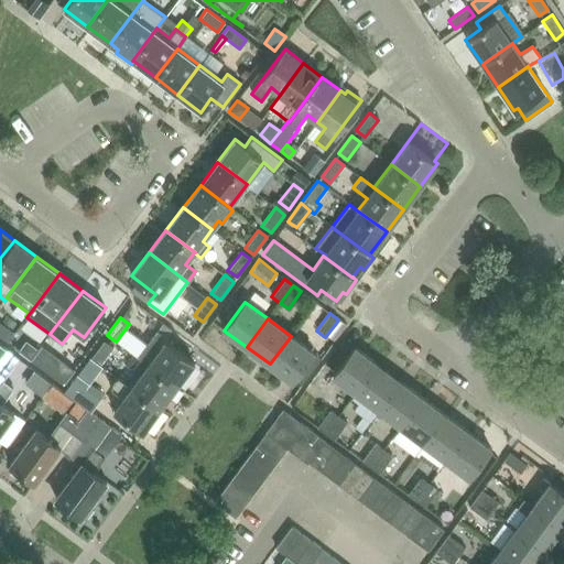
[(0,323),(0,336),(7,342),(13,333),(0,323)]
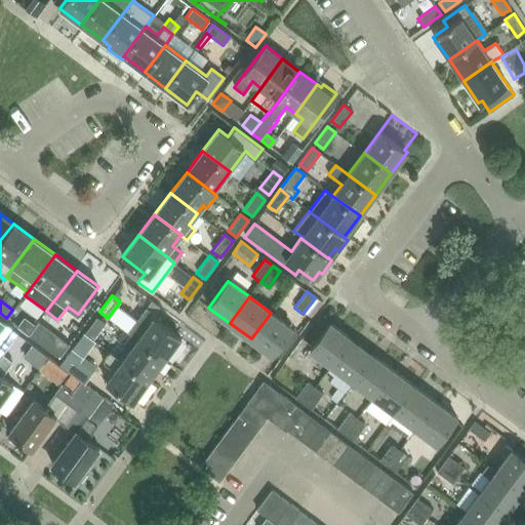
[(146,307),(127,332),(165,360),(182,338),(154,318),(157,315),(146,307)]
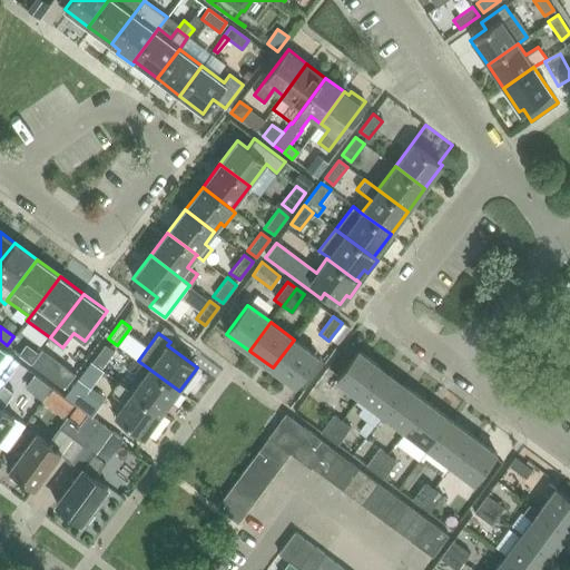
[(294,340),(273,367),(296,385),(297,384),(317,356),(294,340)]
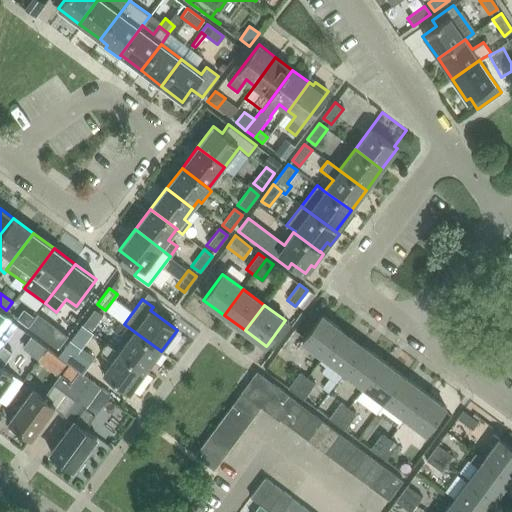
[(23,308),(16,318),(27,326),(34,316),(23,308)]
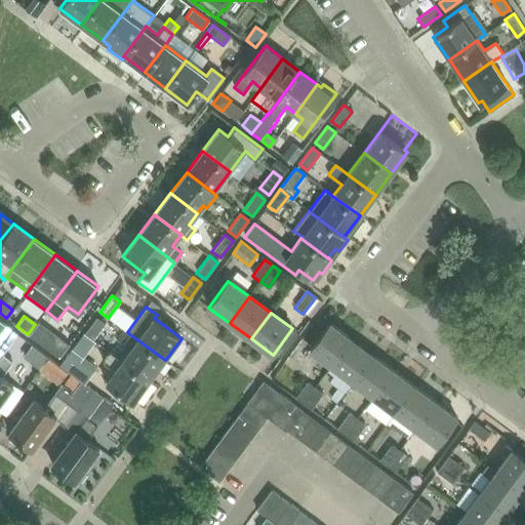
[(106,323),(96,317),(84,333),(92,340),(106,323)]
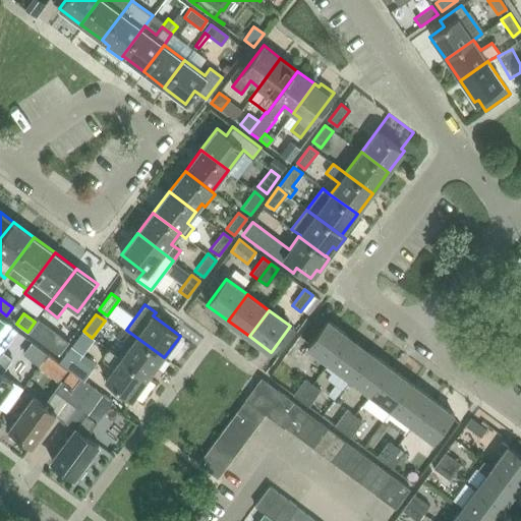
[(39,319),(29,332),(33,336),(39,341),(50,327),(39,319)]
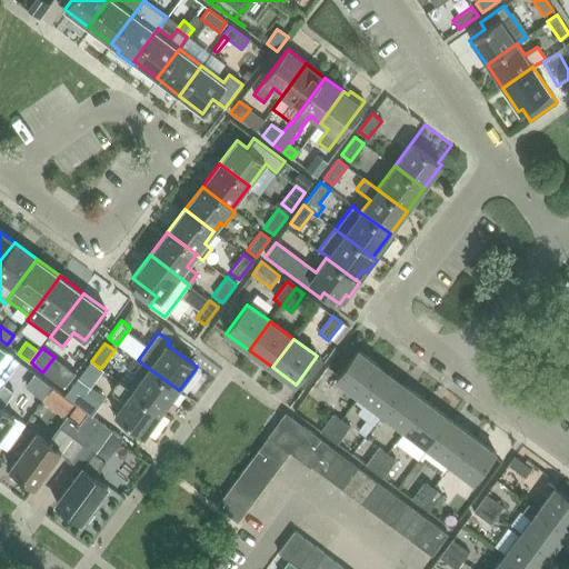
[(359,396),(380,367),(357,350),(336,379),(359,396)]
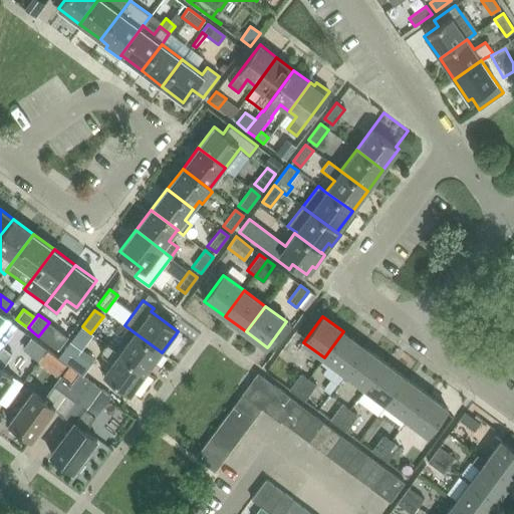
[(6,318),(0,325),(0,393),(12,376),(1,367),(11,353),(1,346),(16,326),(6,318)]
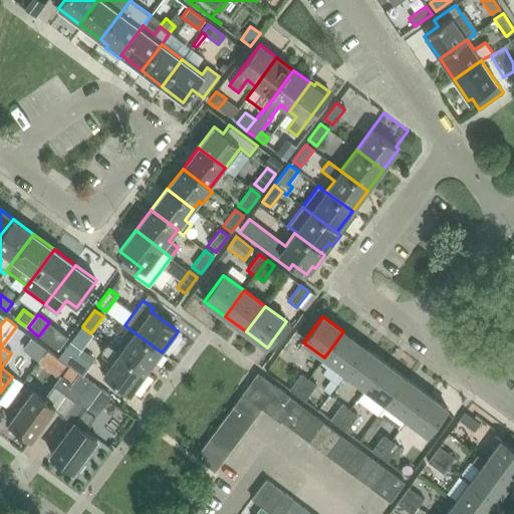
[(286,321),(268,346),(274,350),(292,326),(286,321)]
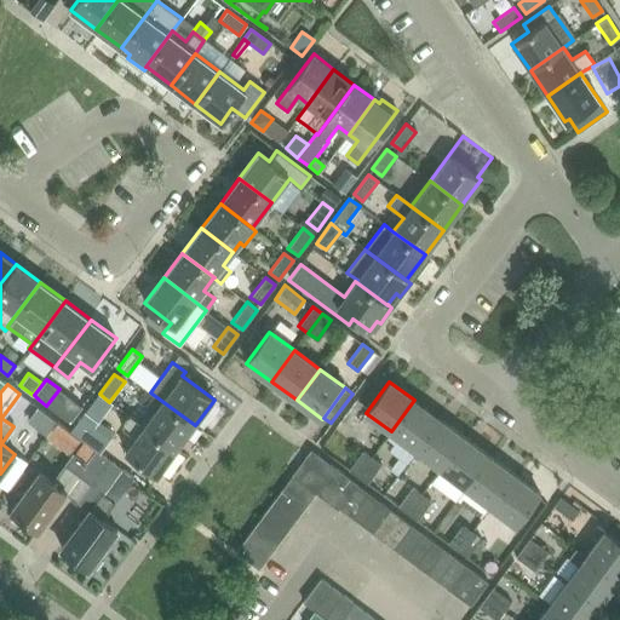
[(150,392),(141,405),(153,413),(144,424),(143,425),(177,449),(195,425),(150,392)]
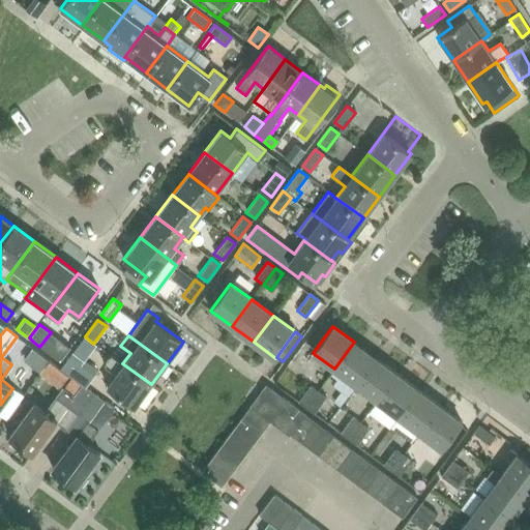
[(354,342),(334,369),(355,385),(376,358),(354,342)]
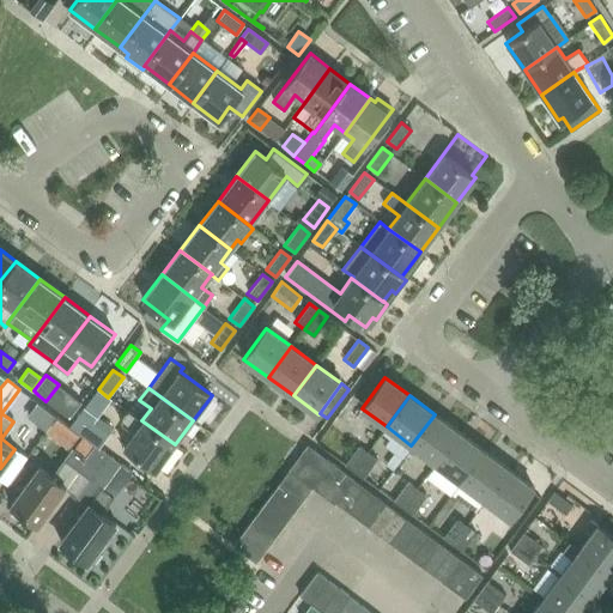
[(113,424),(86,404),(72,423),(99,442),(113,424)]
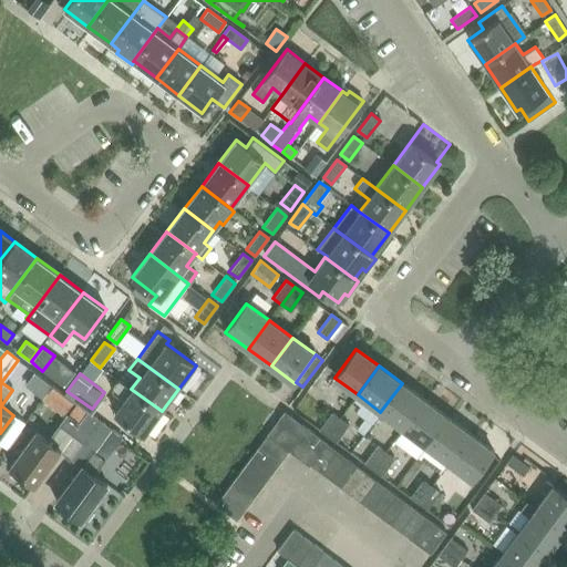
[(131,389),(132,388),(117,378),(112,384),(113,391),(119,394),(120,404),(114,412),(145,434),(162,411),(131,389)]
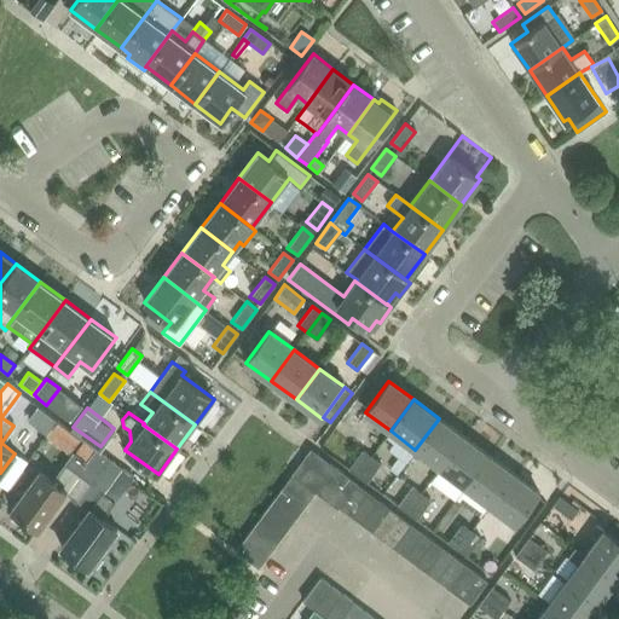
[(464,437),(439,418),(415,450),(440,468),(464,437)]
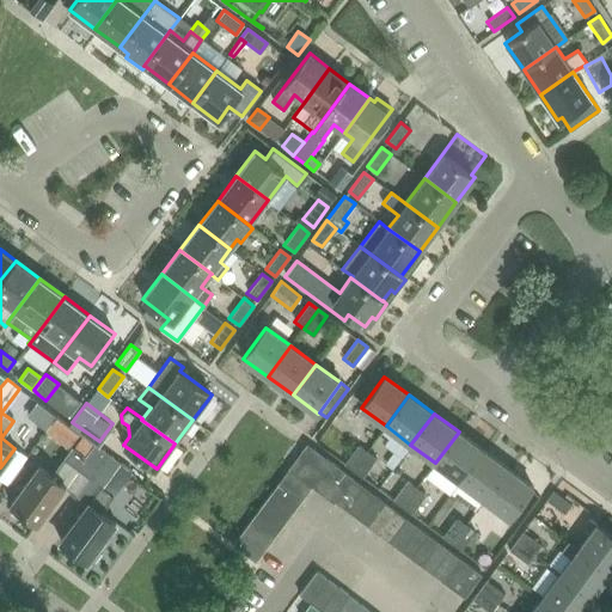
[(459,432),(435,463),(460,482),(483,450),(459,432)]
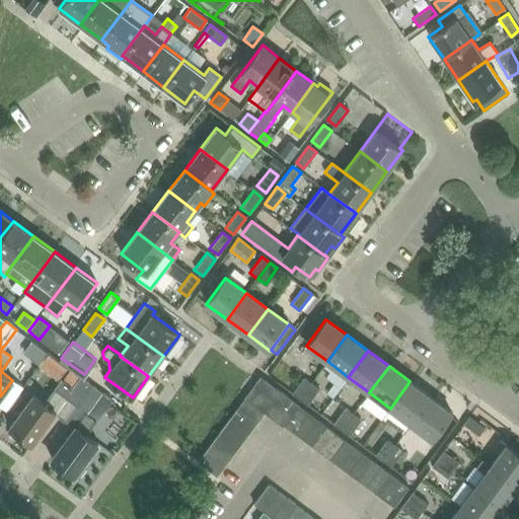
[(65,419),(91,384),(80,376),(73,386),(63,378),(45,402),(32,394),(8,427),(12,429),(10,432),(17,437),(19,434),(31,444),(55,412),(65,419)]
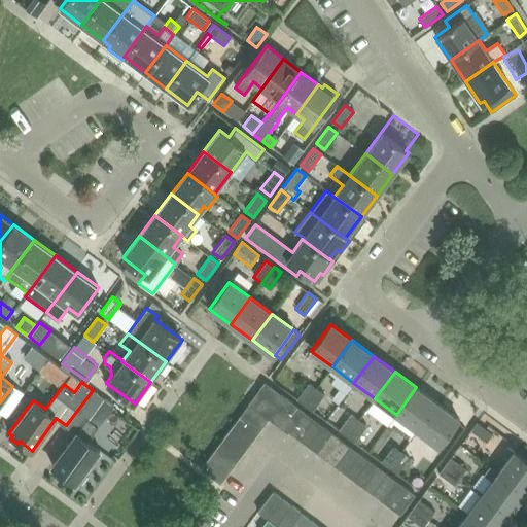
[(288,430),(303,412),(264,383),(259,389),(249,403),(269,418),(288,432),(288,431),(288,430)]
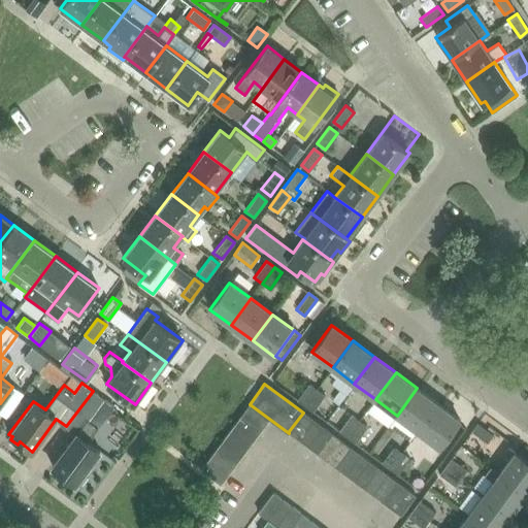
[(296,400),(304,405),(317,390),(308,384),(296,400)]
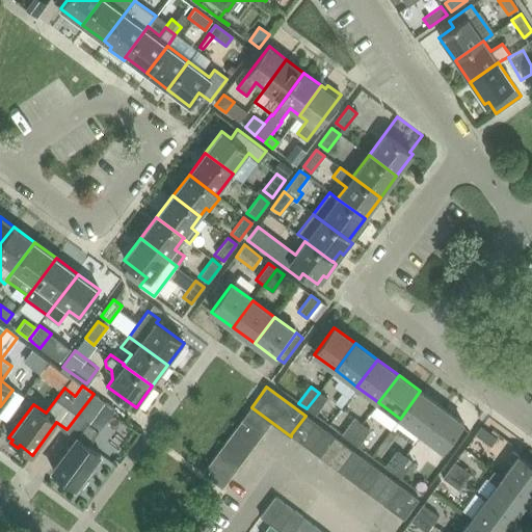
[(442,407),(420,391),(400,419),(422,434),(442,407)]
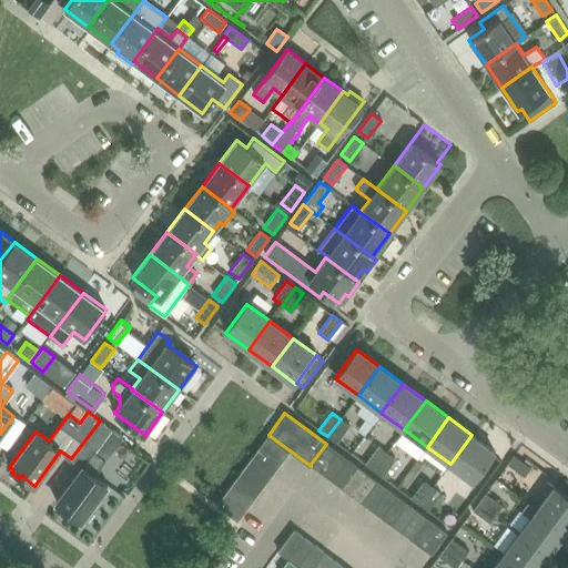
[(348,425),(341,419),(327,436),(336,443),(348,425)]
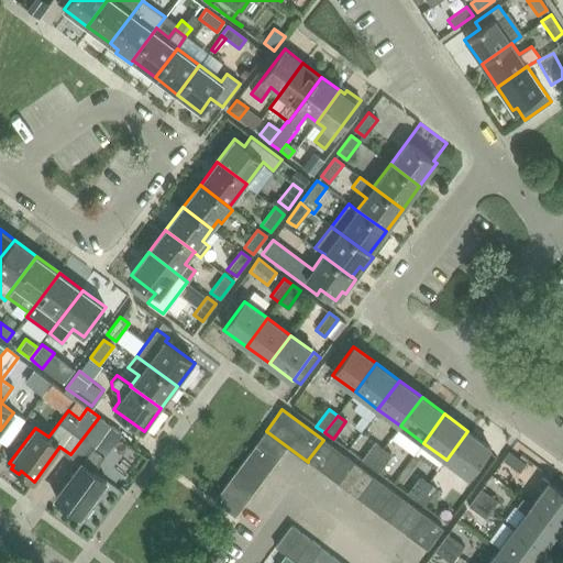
[(99,417),(70,454),(81,463),(55,497),(80,516),(83,512),(86,516),(92,506),(89,503),(107,481),(94,471),(105,455),(94,448),(110,426),(99,417)]
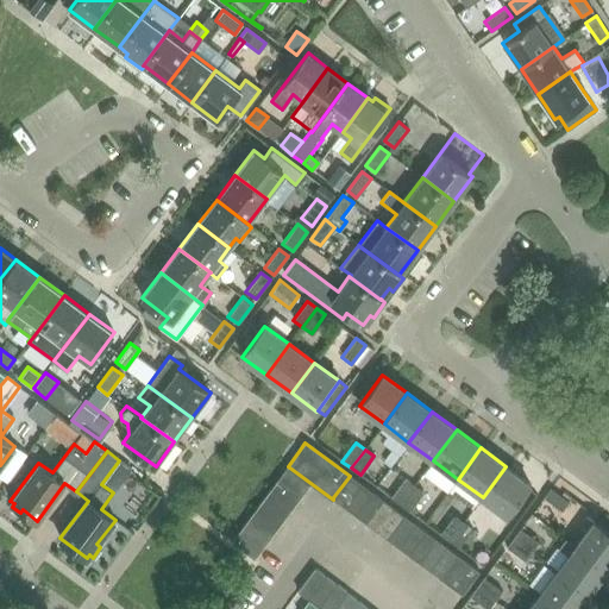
[(288,466),(280,476),(302,494),(311,483),(288,466)]
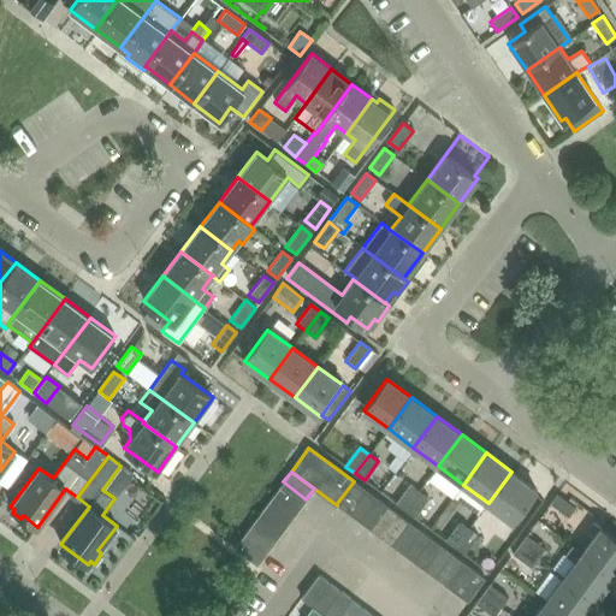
[(511,472),(489,503),(514,522),(537,491),(511,472)]
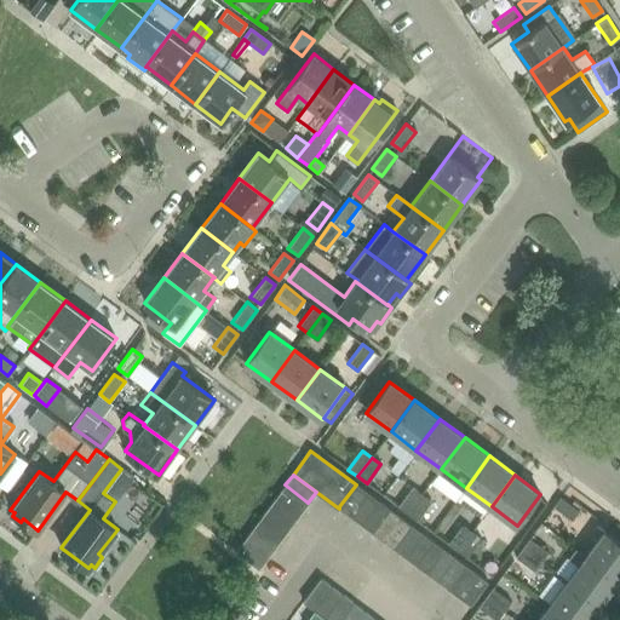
[(285,484),(276,497),(300,514),(308,503),(285,484)]
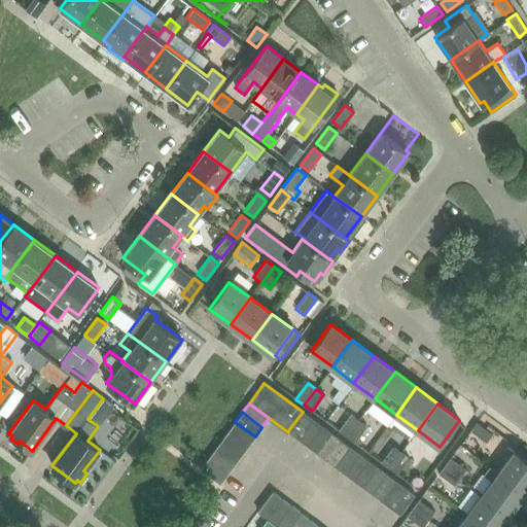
[(312,419),(303,412),(288,430),(288,431),(297,437),(312,419)]
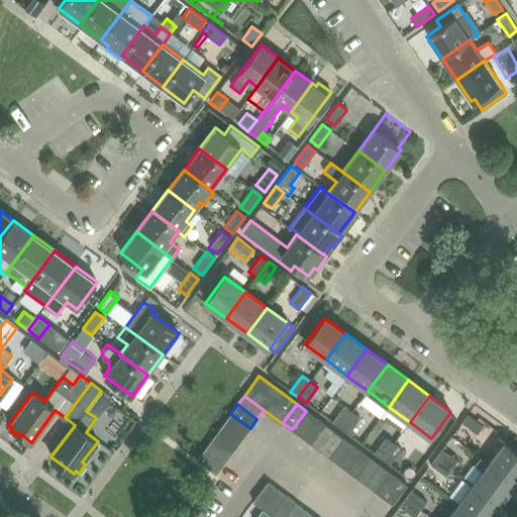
[(332,422),(339,428),(351,412),(343,407),(332,422)]
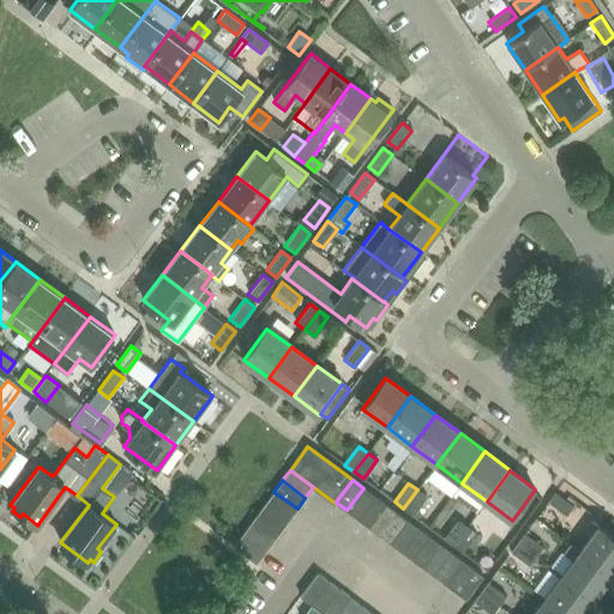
[(374,497),(363,488),(347,510),(357,518),(374,497)]
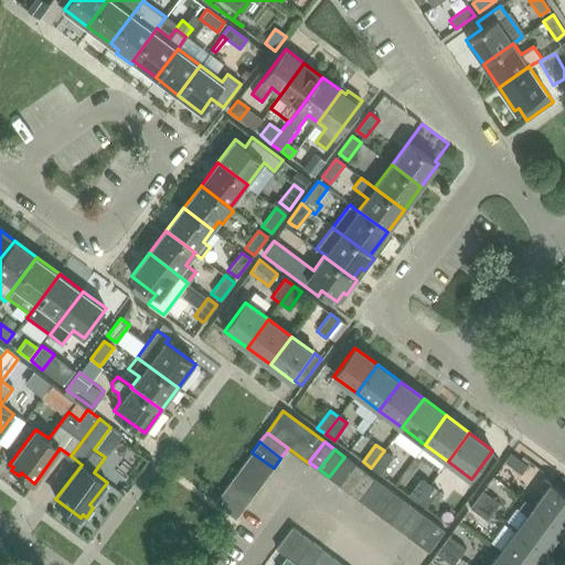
[(393,457),(384,450),(371,468),(380,475),(393,457)]
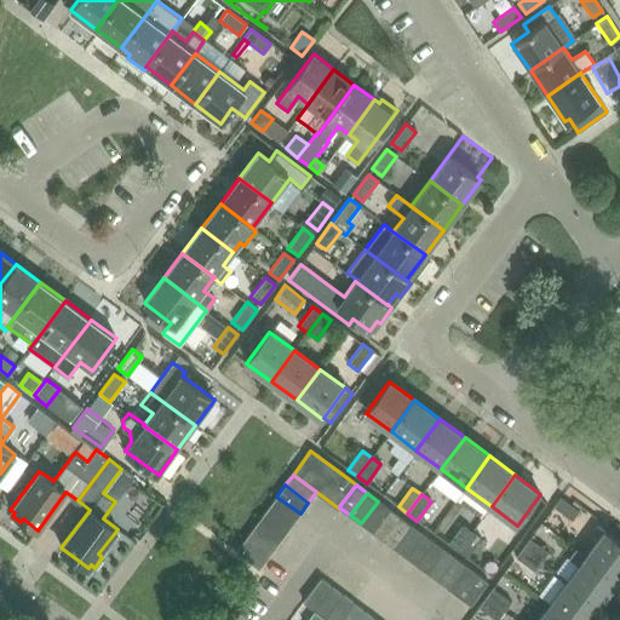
[(276,497),(269,507),(292,524),(300,514),(276,497)]
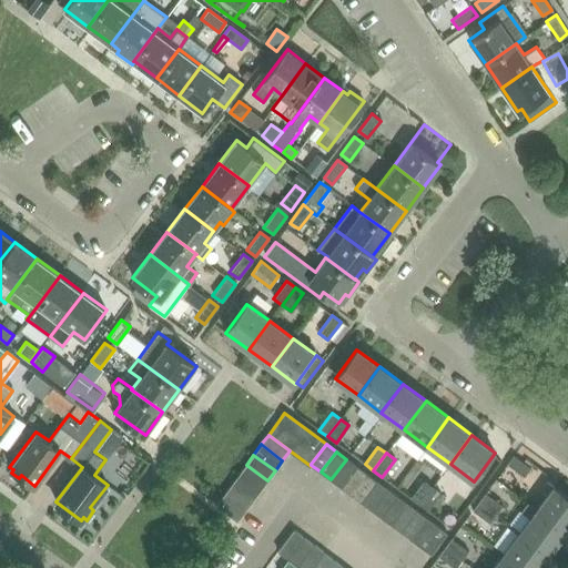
[(530,468),(513,455),(506,464),(524,476),(530,468)]
